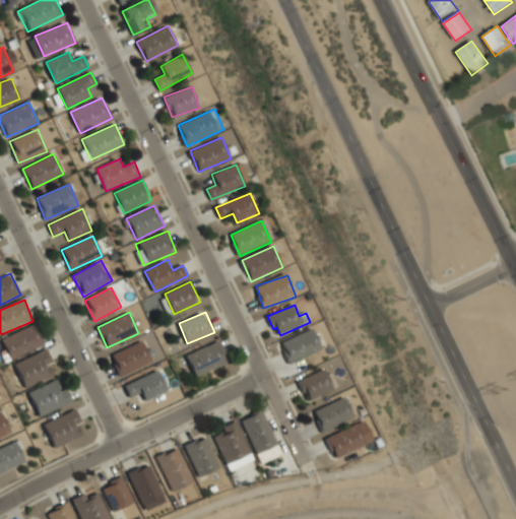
[(3,339),(12,361),(46,345),(37,324),(3,339)]
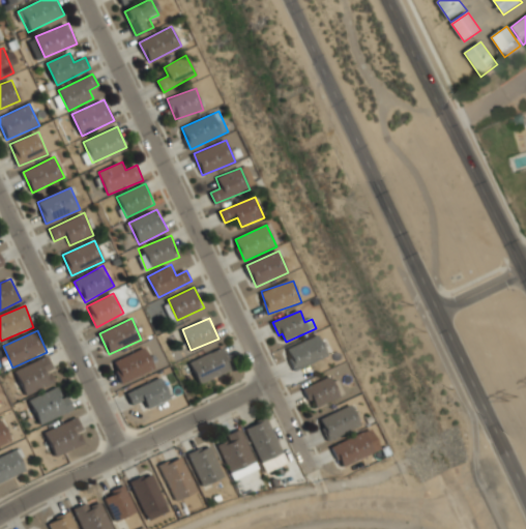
[(296,371),(328,357),(319,334),(287,349),(296,371)]
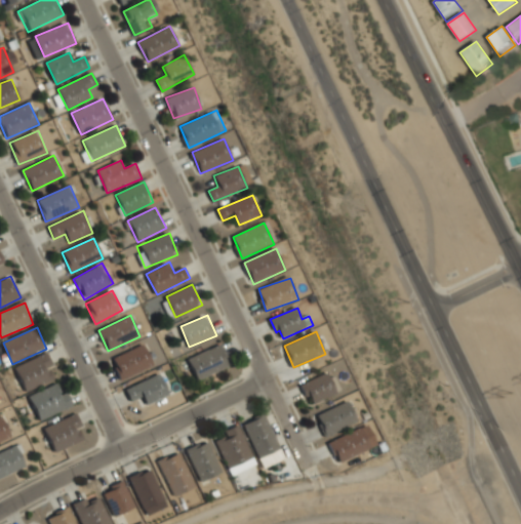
[(113,358),(121,378),(153,365),(145,345),(113,358)]
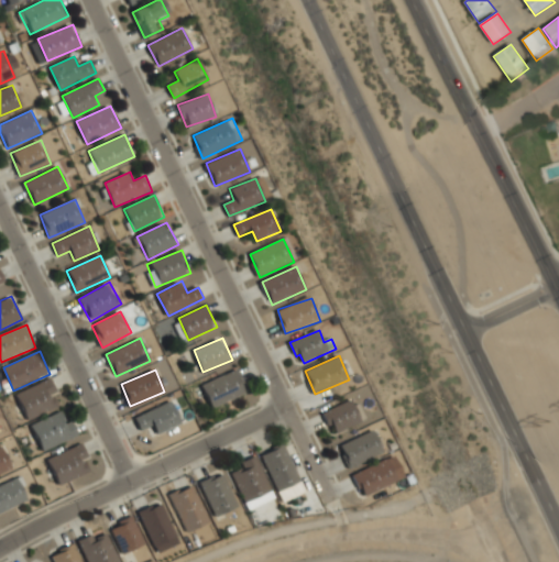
[(204,383),(211,406),(247,394),(238,370),(204,383)]
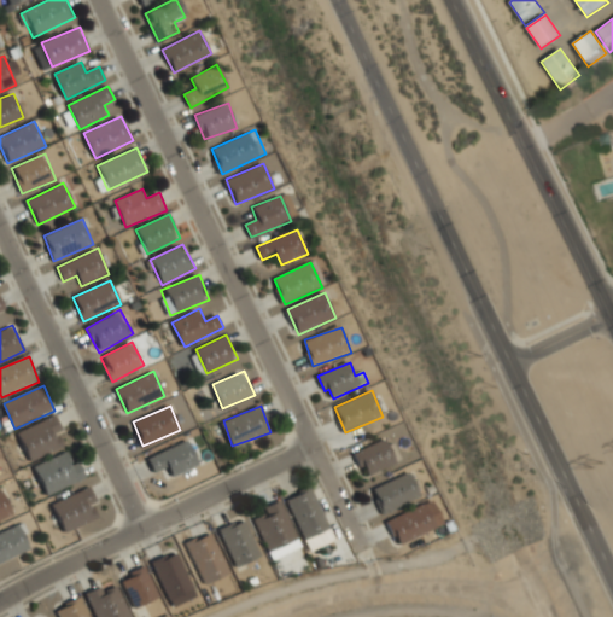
[(59,432),(64,430),(57,415),(19,434),(34,463),(66,446),(59,432)]
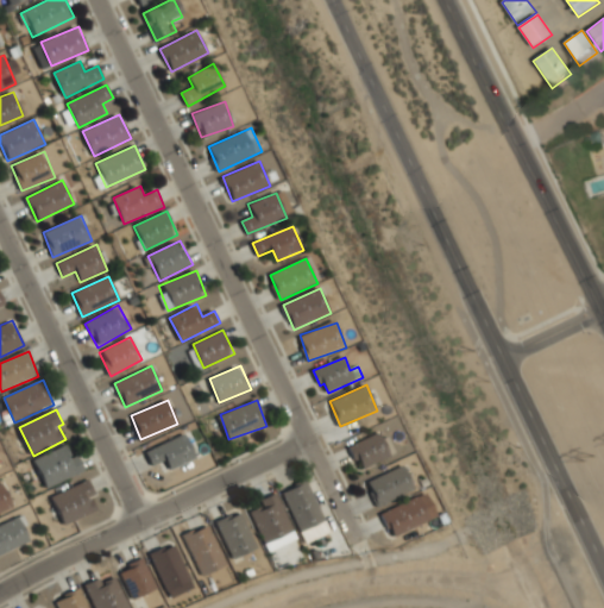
[(163,458),(169,470),(196,457),(184,433),(146,451),(152,463),(163,458)]
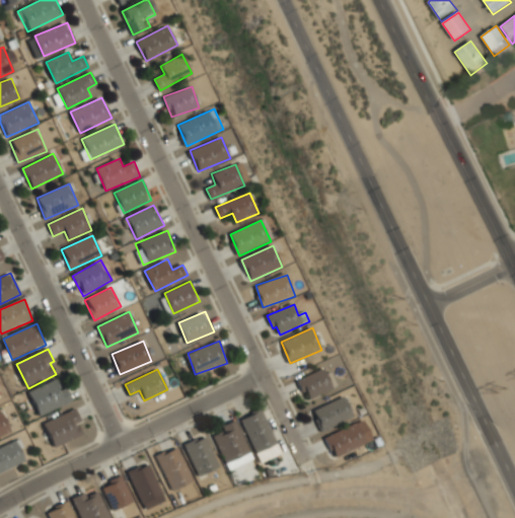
[(334,390),(325,369),(299,379),(308,400),(334,390)]
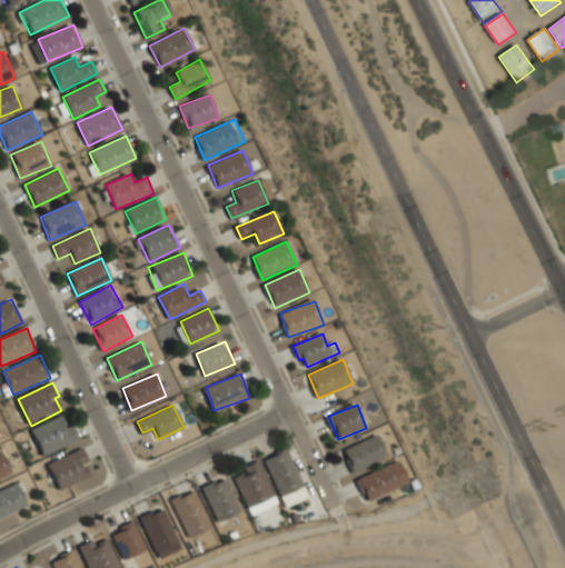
[(33,430),(46,457),(81,440),(73,426),(69,428),(63,416),(33,430)]
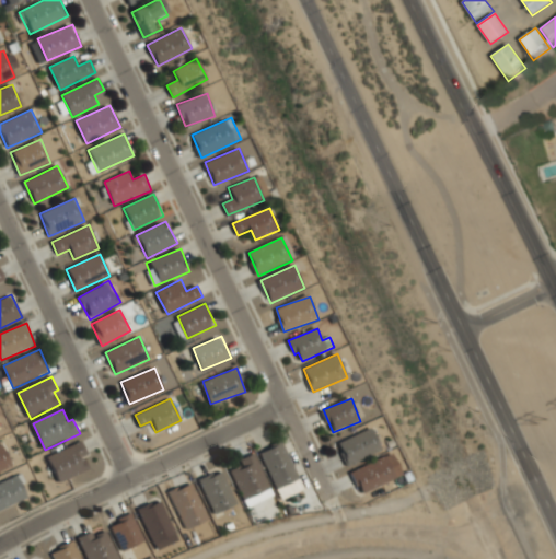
[(338,443),(348,466),(382,451),(371,428),(338,443)]
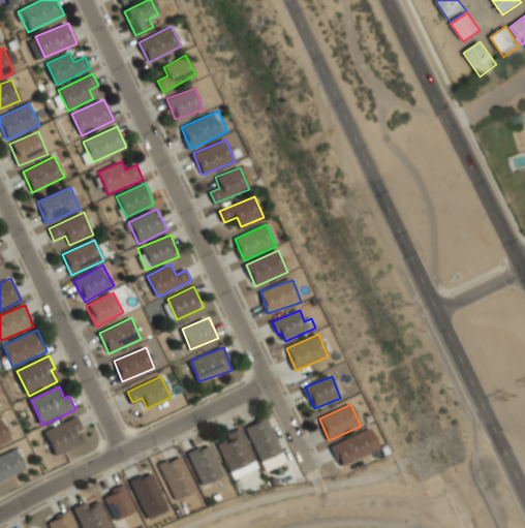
[(57,456),(85,444),(81,432),(84,431),(79,417),(47,431),(57,456)]
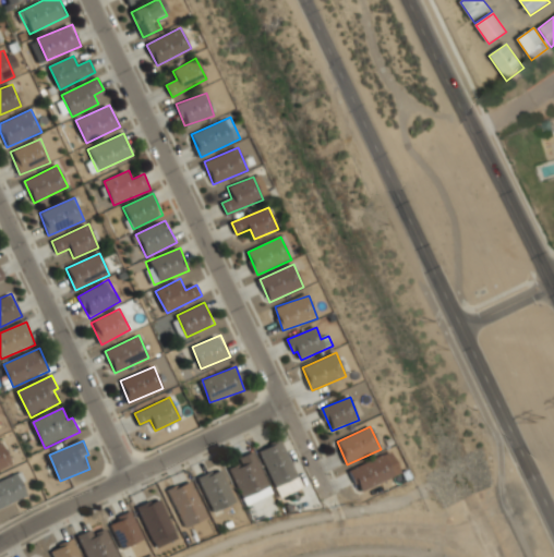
[(261,451),(281,498),(304,488),(284,442),(261,451)]
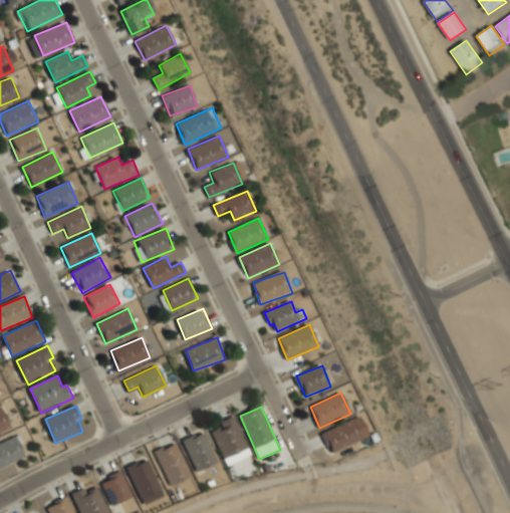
[(0,409),(0,434),(12,428),(3,408),(0,409)]
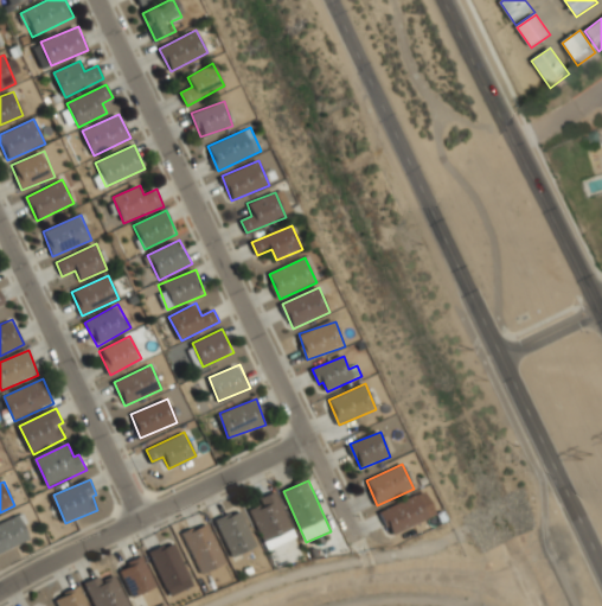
[(269,550),(298,538),(279,491),(261,498),(263,504),(251,509),(269,550)]
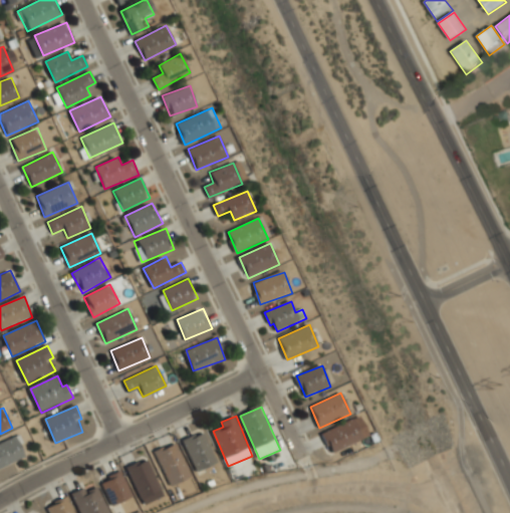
[(331,453),(362,439),(353,419),(322,433),(331,453)]
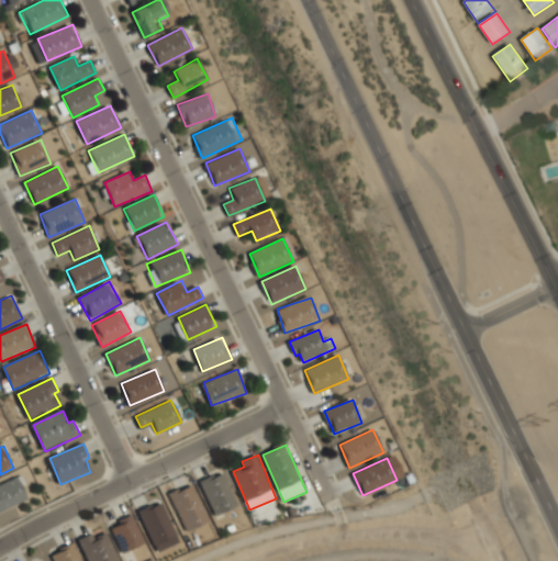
[(240,506),(224,472),(202,482),(216,516),(240,506)]
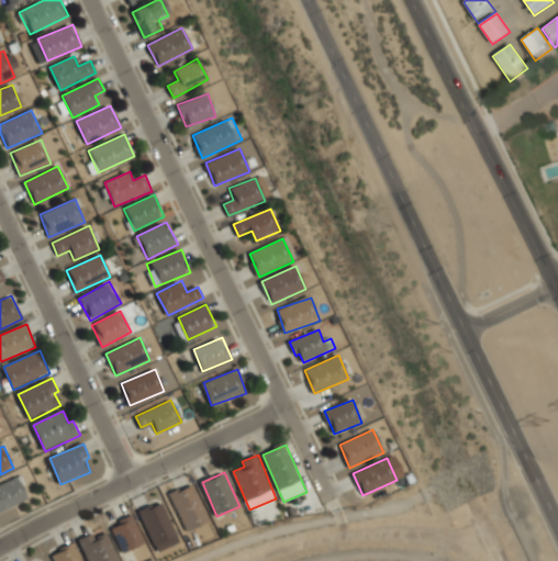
[(0,512),(30,502),(22,478),(0,485),(0,512)]
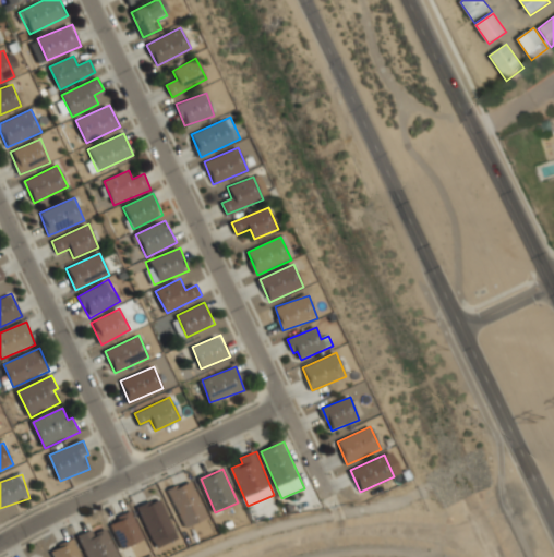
[(209,518),(192,481),(170,492),(188,529),(209,518)]
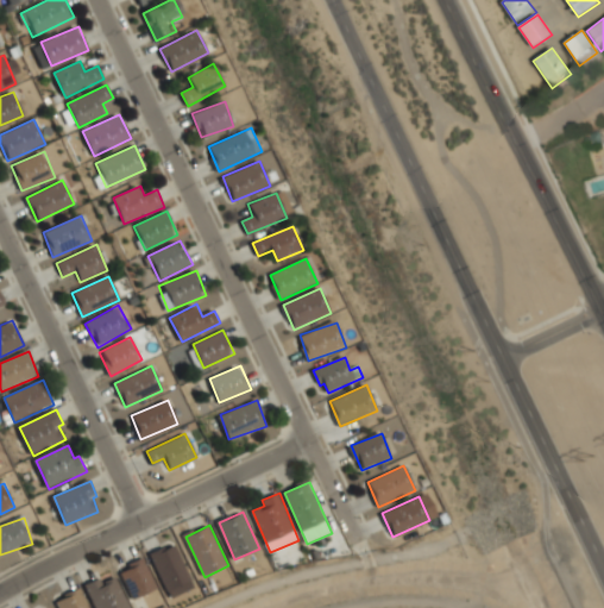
[(151,555),(168,591),(193,581),(176,544),(151,555)]
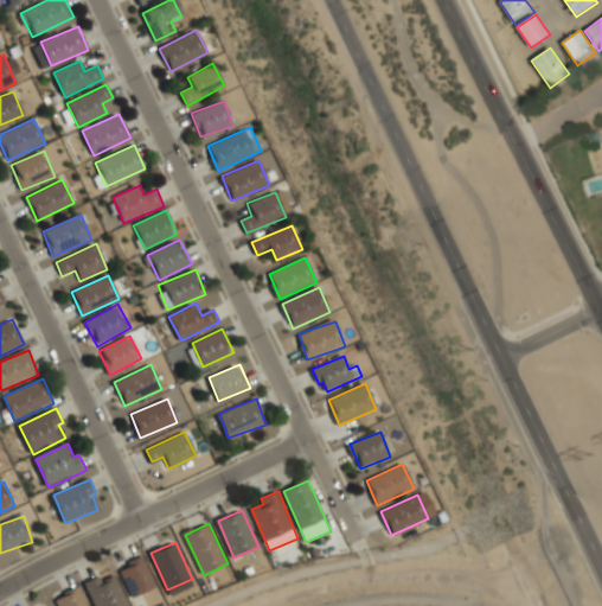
[(120,569),(134,598),(158,587),(143,557),(120,569)]
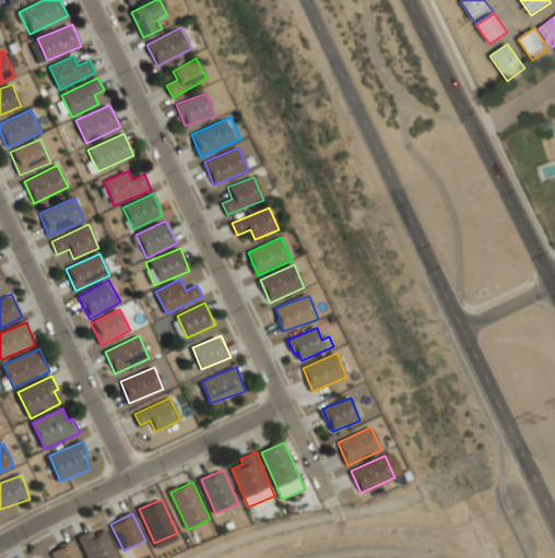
[(80,538),(89,557),(119,557),(106,526),(80,538)]
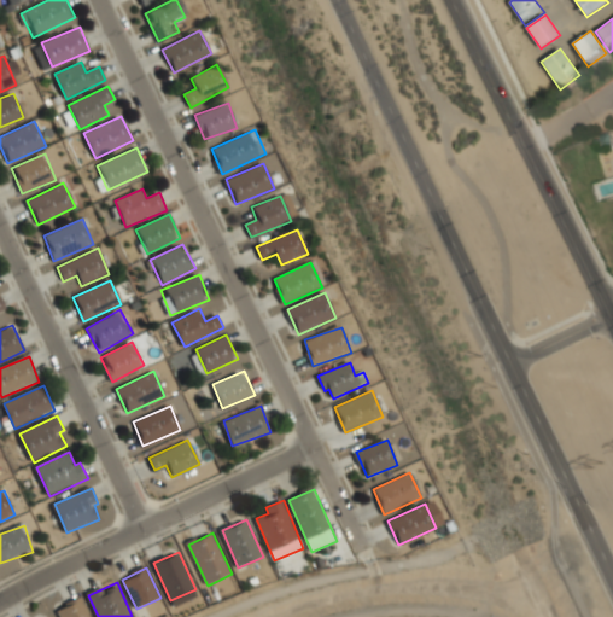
[(92,616),(87,599),(60,606),(63,616),(92,616)]
